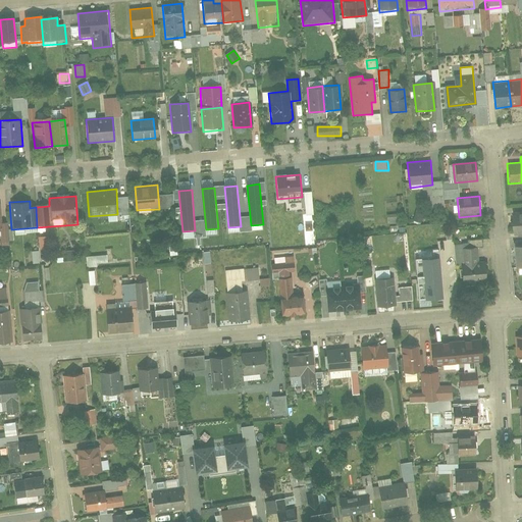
[(521,209),(511,210),(513,237),(521,236),(521,209)]
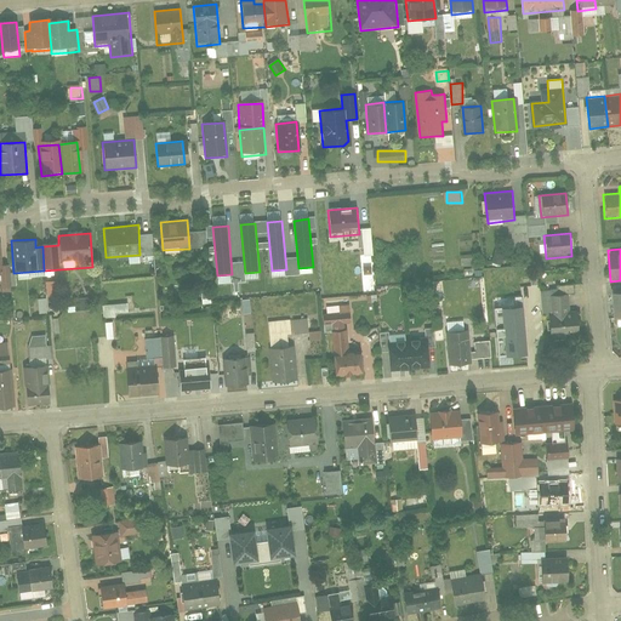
[(503,265),(505,251),(496,250),(494,263),(503,265)]
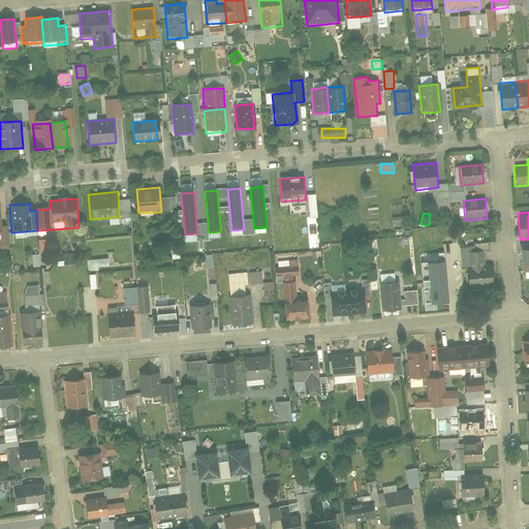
[(50,251),(49,240),(41,240),(41,251),(50,251)]
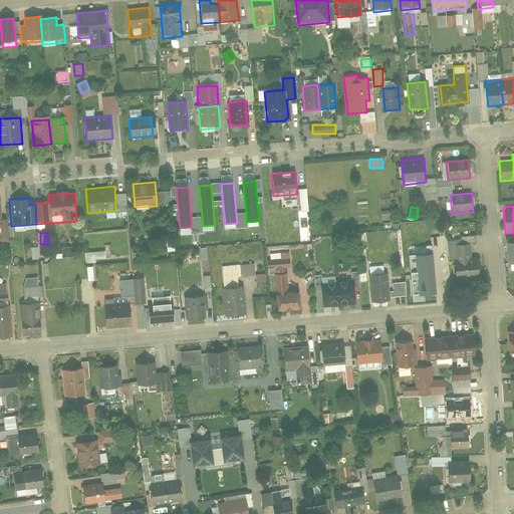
[(452,260),(454,281),(479,279),(477,258),(472,258),(471,244),(455,245),(456,260),(452,260)]
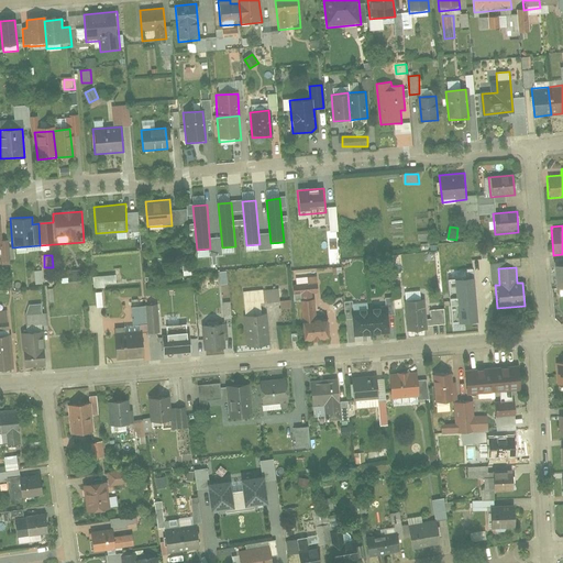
[(106,284),(118,283),(117,275),(95,276),(96,288),(107,287),(106,284)]
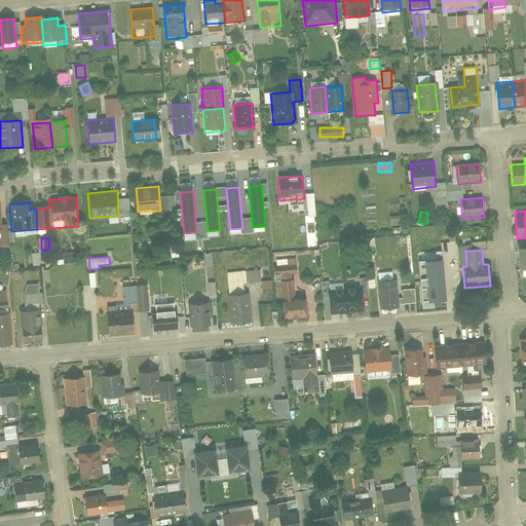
[(278,277),(282,302),(283,321),(307,318),(305,300),(295,301),(293,275),(297,275),(296,258),(272,260),(273,277),(278,277)]
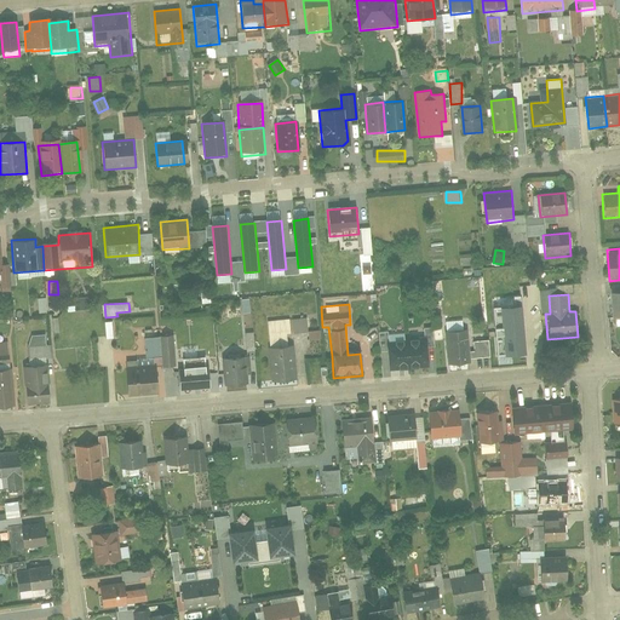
[(528,359),(526,323),(514,323),(512,314),(500,315),(505,361),(528,359)]
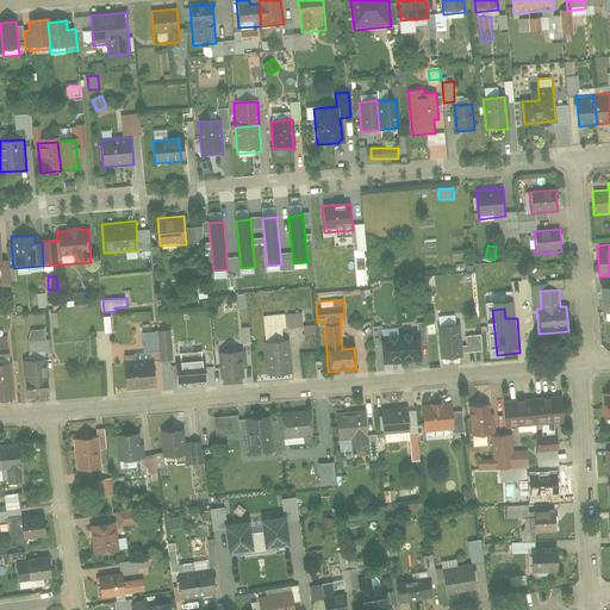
[(290,327),(304,327),(304,313),(290,313),(290,327)]
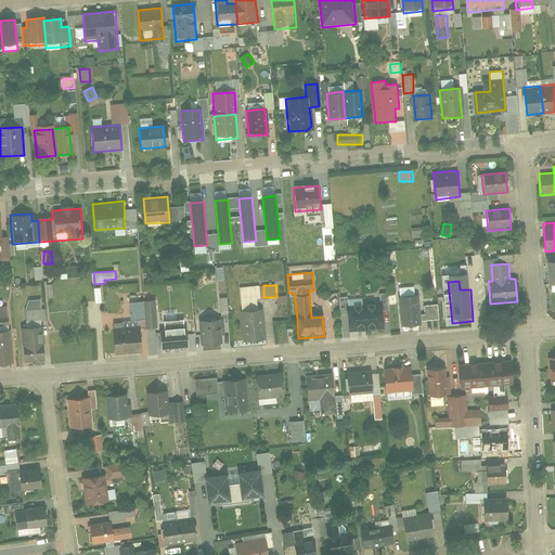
[(397,295),(400,332),(422,330),(418,293),(397,295)]
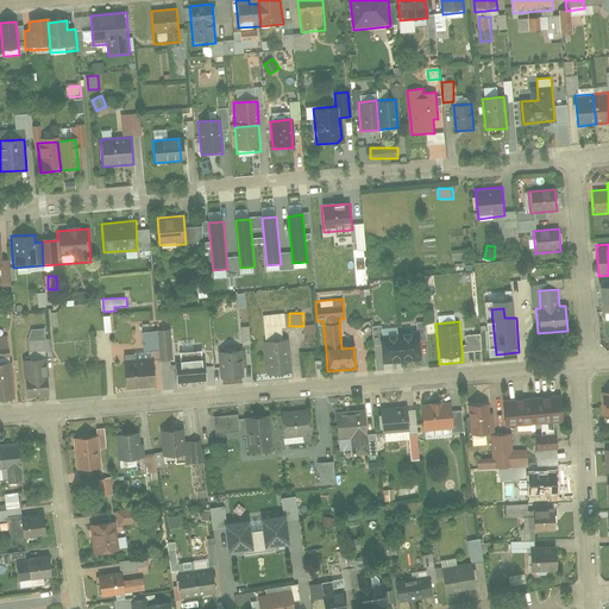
[(419,336),(400,337),(402,366),(421,364),(419,336)]
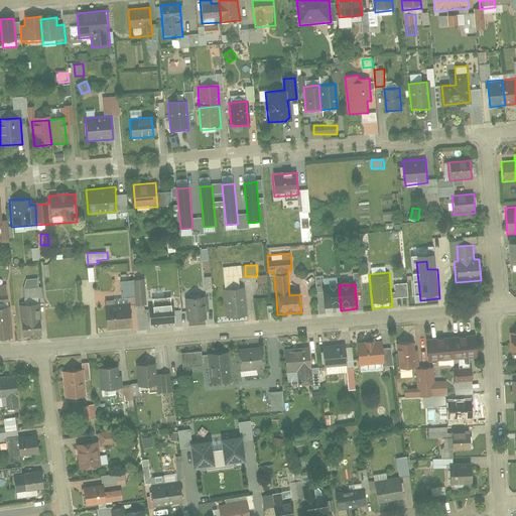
[(339,285),(324,287),(326,311),(341,310),(339,285)]
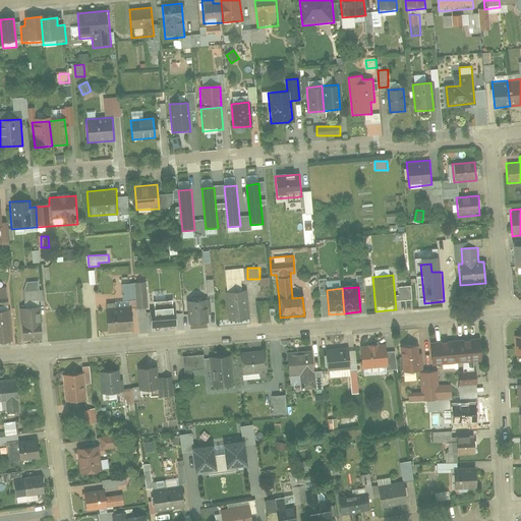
[(246,291),(226,293),(229,323),(249,321),(246,291)]
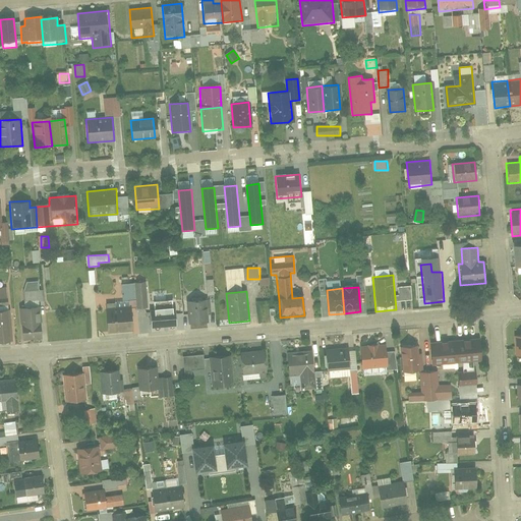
[(211,312),(210,299),(186,301),(188,327),(208,326),(207,312),(211,312)]
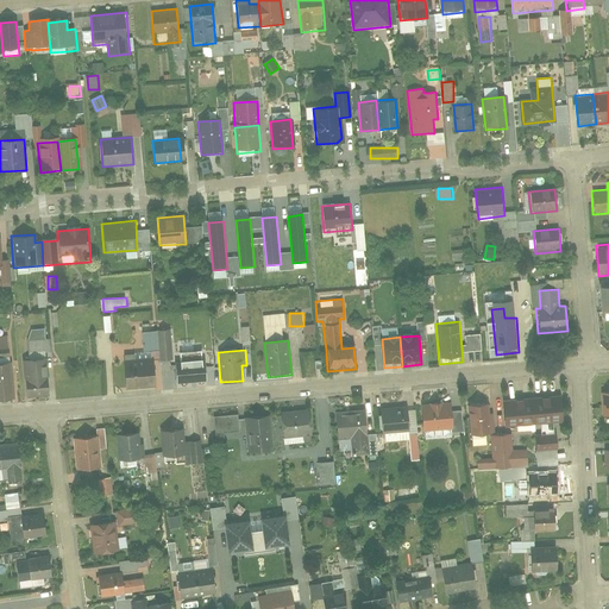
[(49,400),(45,359),(23,362),(26,402),(49,400)]
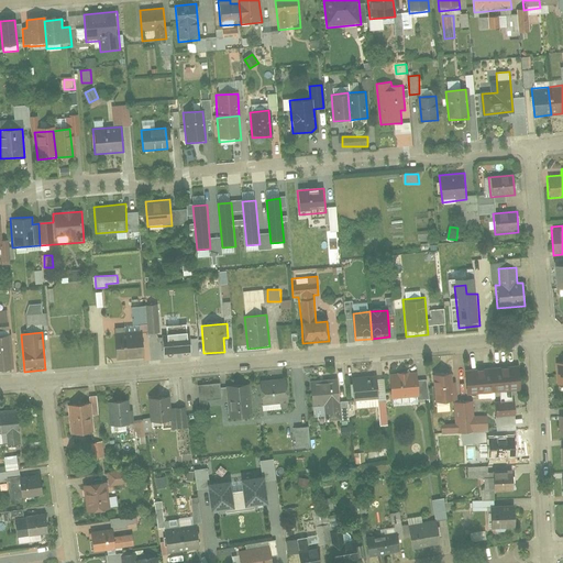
[(189,332),(162,334),(164,357),(191,355),(189,332)]
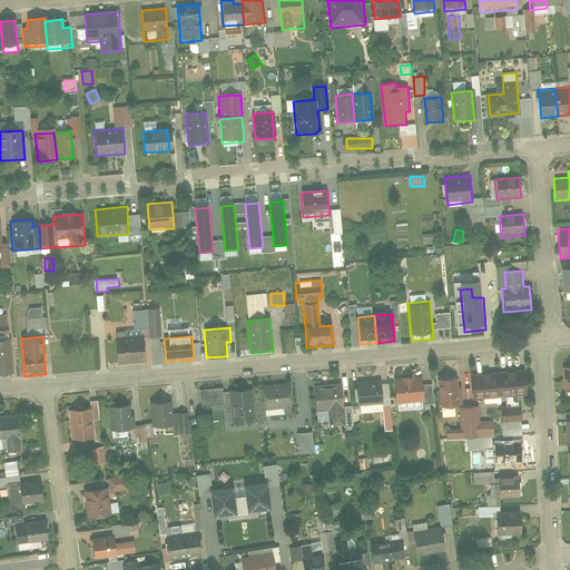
[(146,365),(144,340),(115,342),(117,367),(146,365)]
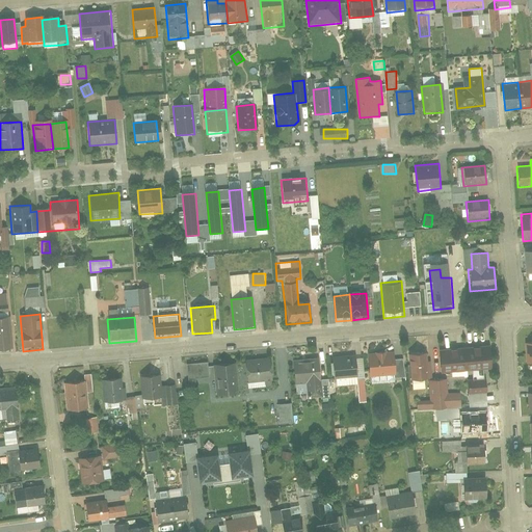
[(491,371),(489,346),(463,348),(466,374),(491,371)]
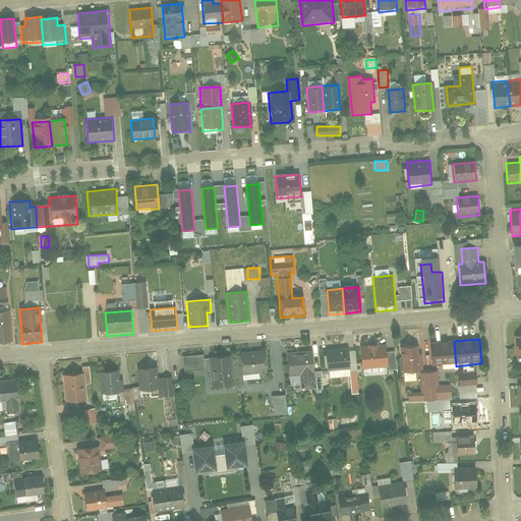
[(456,366),(454,341),(428,343),(430,368),(456,366)]
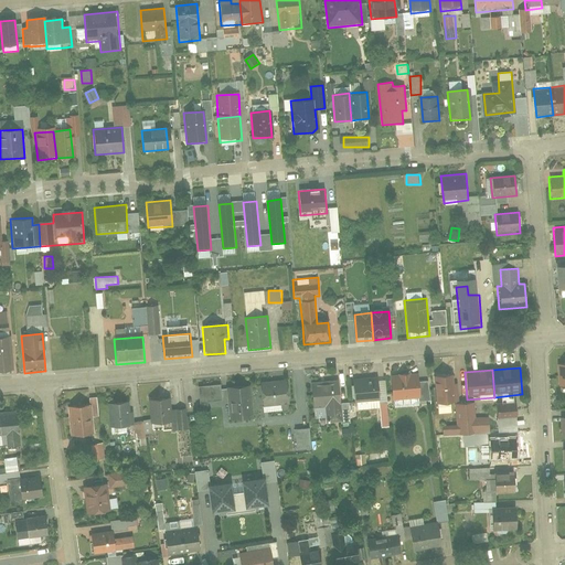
[(420,398),(418,376),(408,377),(408,375),(398,375),(398,379),(388,380),(391,401),(420,398)]
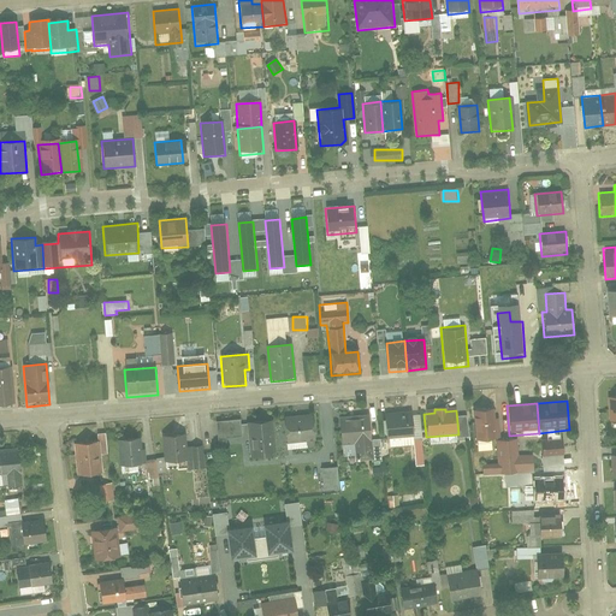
[(496,442),(493,410),(473,413),(475,444),(496,442)]
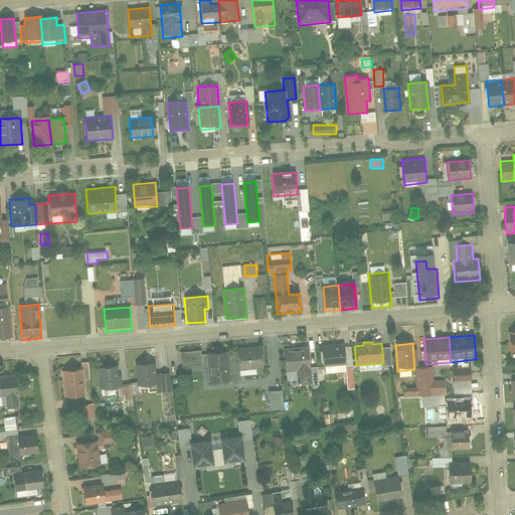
[(346,368),(344,345),(320,347),(322,370),(346,368)]
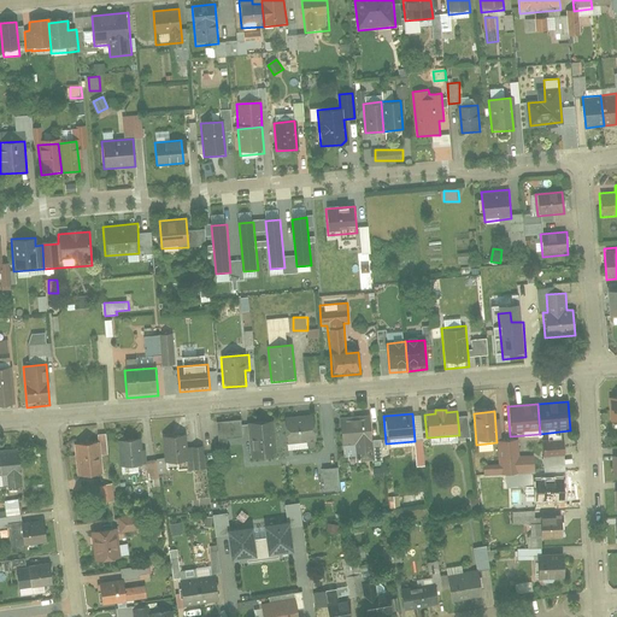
[(316,444),(313,415),(283,417),(286,446),(316,444)]
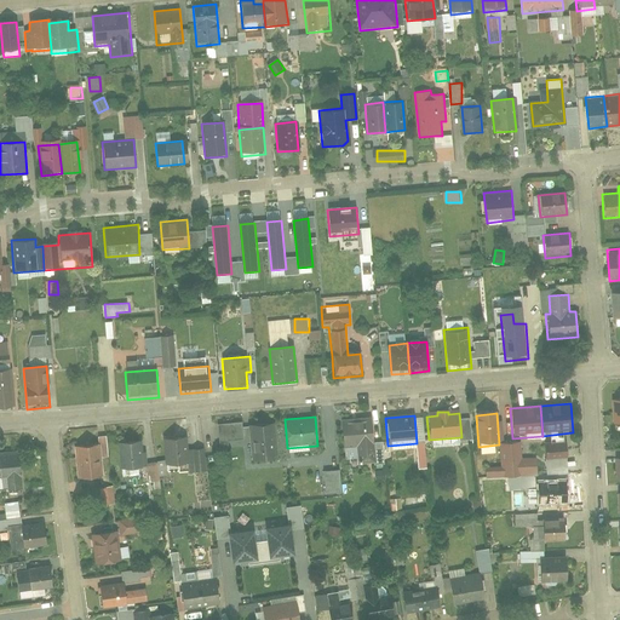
[(375,463),(372,419),(340,422),(343,449),(357,448),(359,464),(375,463)]
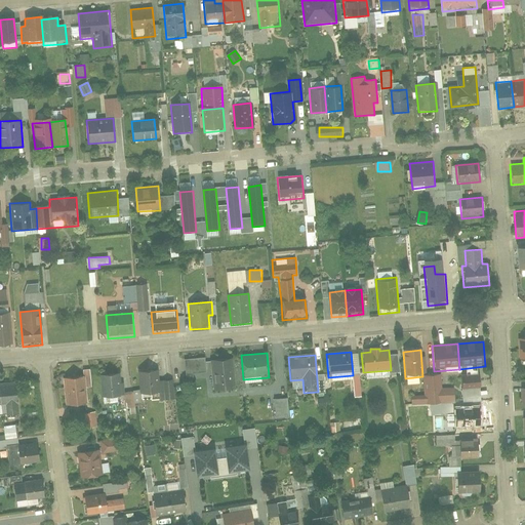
[(207,358),(187,359),(188,378),(208,377),(207,358)]
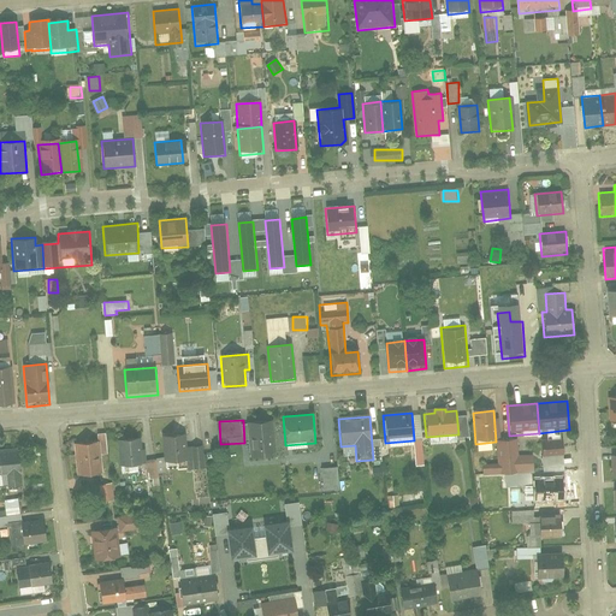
[(277,457),(273,420),(247,422),(250,460),(277,457)]
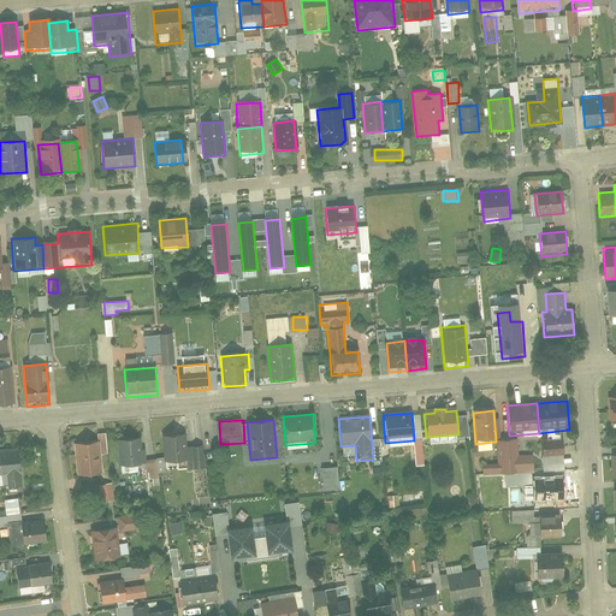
[(185,436),(161,437),(164,465),(188,462),(185,436)]
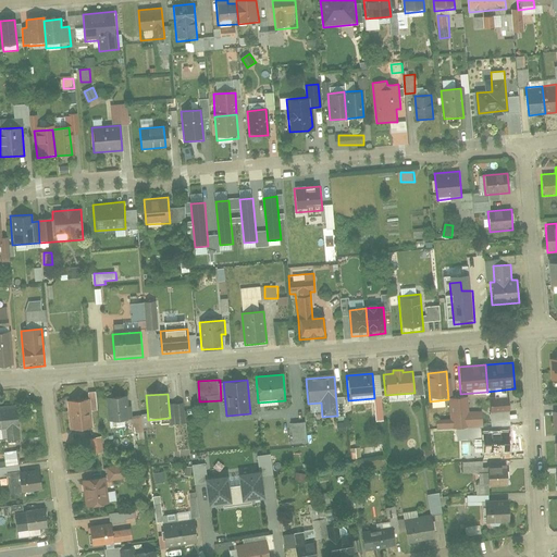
[(130,422),(127,397),(107,398),(109,424),(130,422)]
